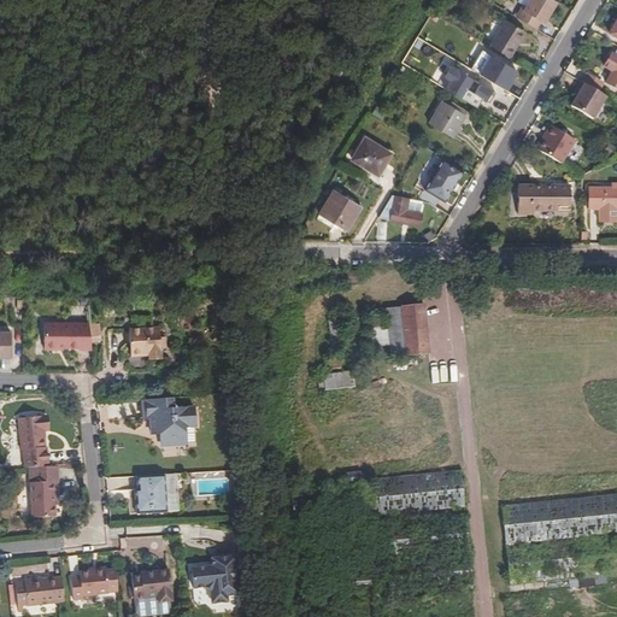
[(544,18),(546,19),(557,4),(551,0),(519,0),(518,4),(523,7),(516,19),(535,30),(540,22),(544,18)]
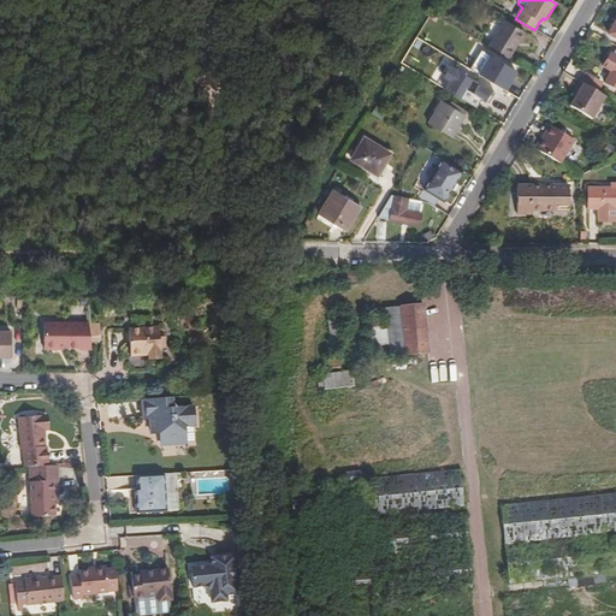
[(489,47),(508,59),(523,34),(504,21),(489,47)]
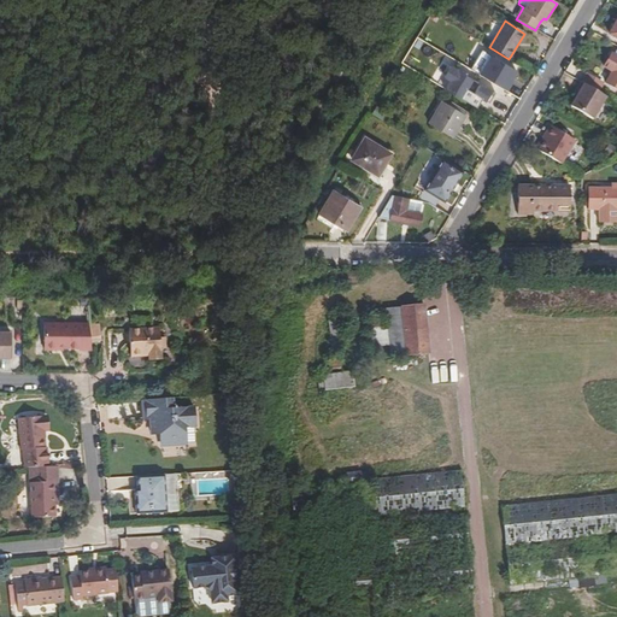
[(438,30),(432,27),(415,56),(421,60),(438,30)]
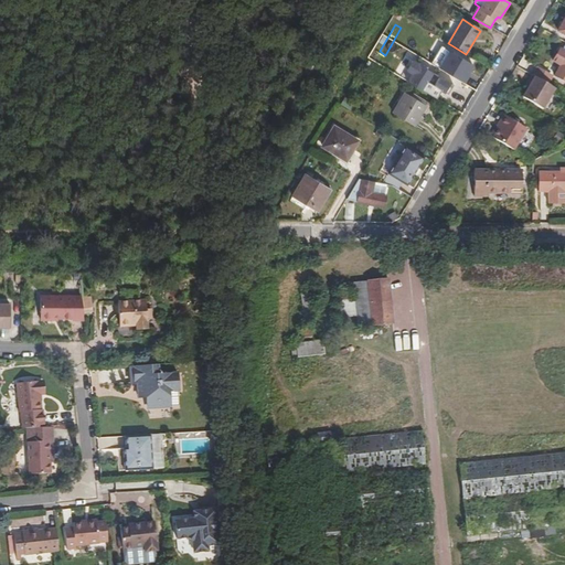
[(564,49),(564,51),(561,50),(553,61),(561,65),(554,76),(564,82),(564,49)]
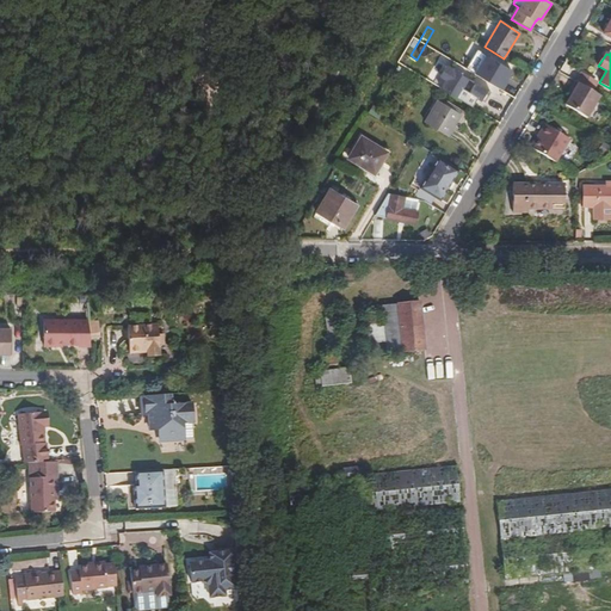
[(492,69),(481,63),(463,92),(474,98),(492,69)]
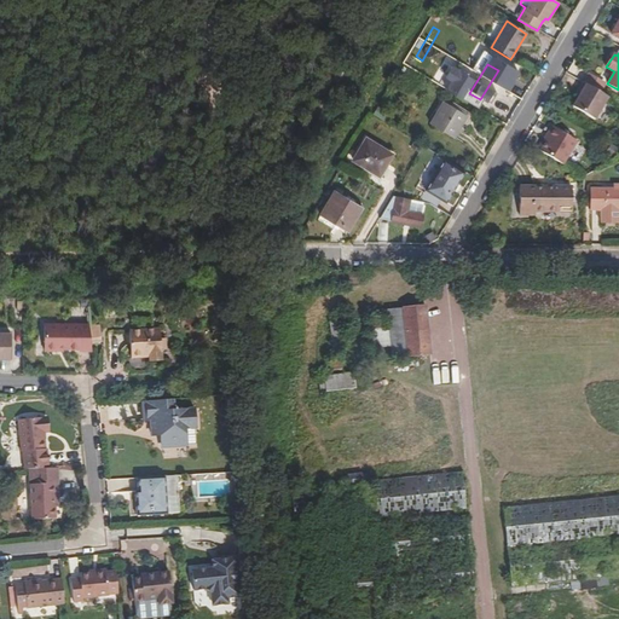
[(414,74),(401,68),(397,76),(408,84),(414,74)]
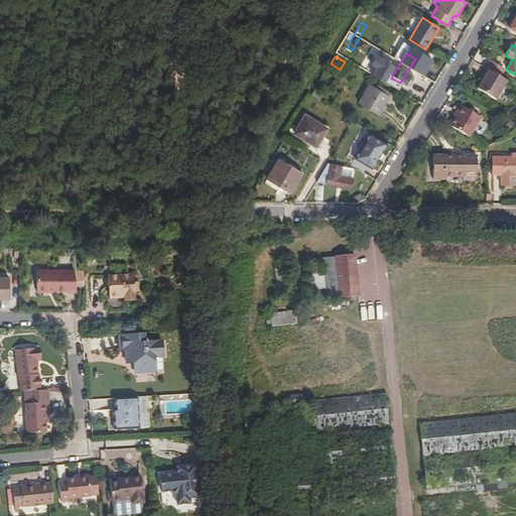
[(496,100),(507,82),(485,68),(481,76),(484,78),(478,89),(496,100)]
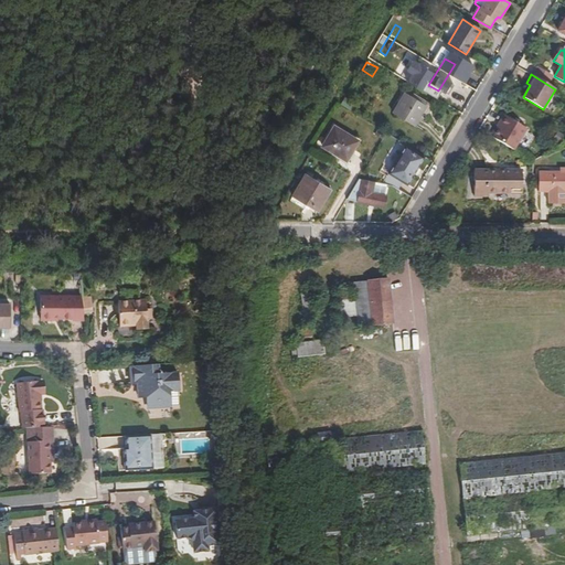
[(393,114),(413,126),(425,106),(423,105),(424,103),(409,94),(408,96),(405,94),(393,114)]
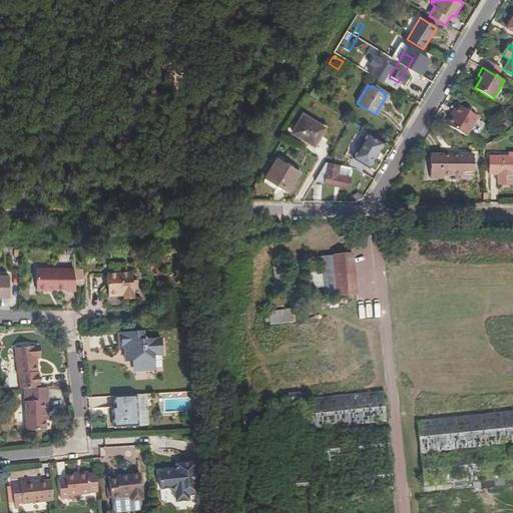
[(454,114),(452,118),(447,125),(466,136),(478,117),(457,104),(452,113),(454,114)]
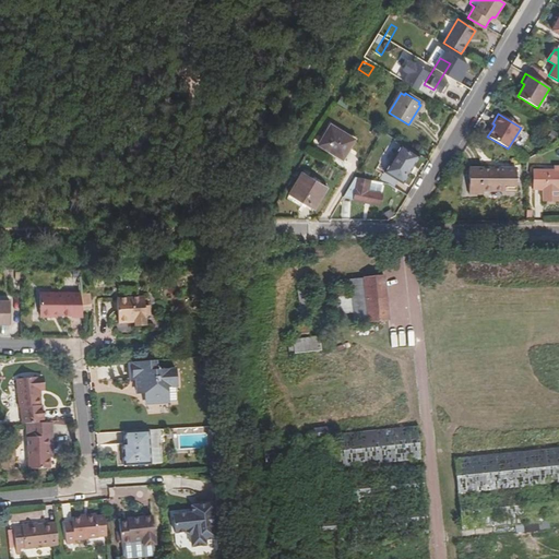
[(353,140),(329,126),(318,145),(342,159),(353,140)]
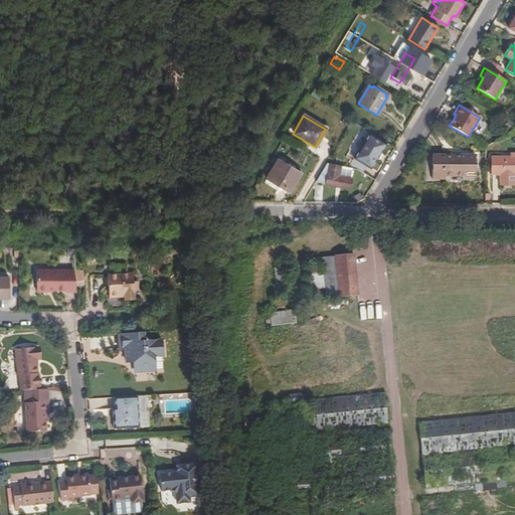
[(508,121),(505,127),(510,131),(514,124),(508,121)]
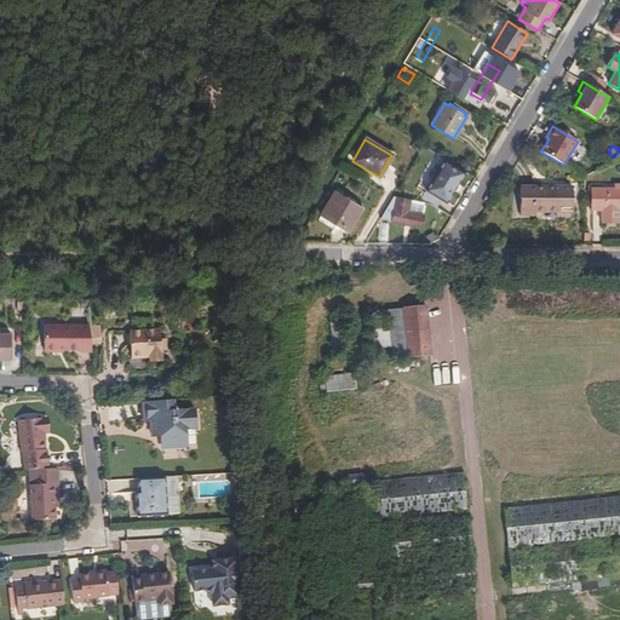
[(465,172),(443,159),(425,190),(447,204),(453,191),(451,190),(455,182),(458,183),(465,172)]
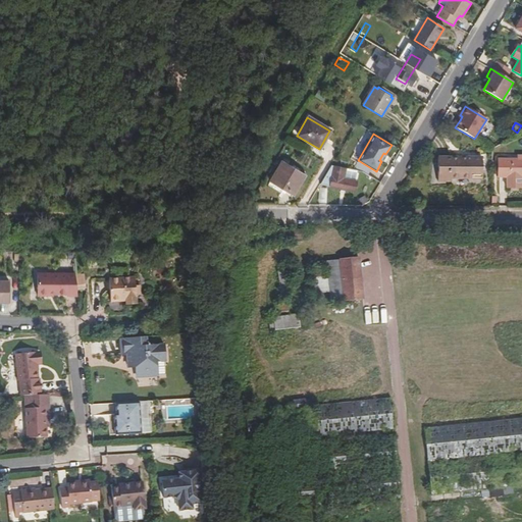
[(449,177),(481,177),(481,157),(436,157),(436,172),(439,172),(442,180),(449,180),(449,177)]
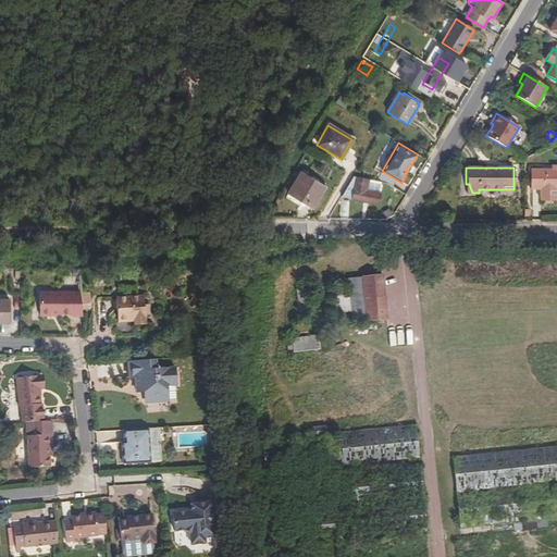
[(556,170),(532,171),(531,189),(556,188),(556,170)]
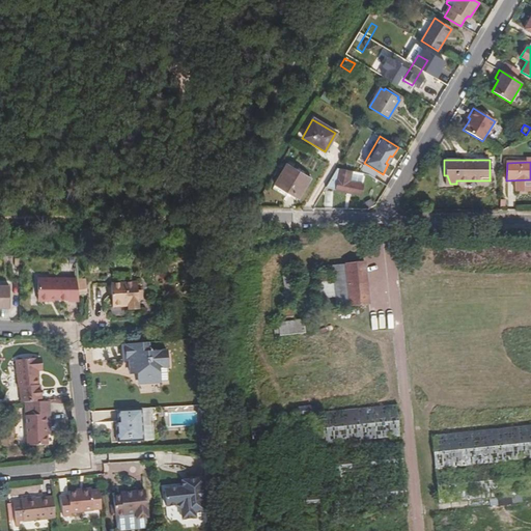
[(309,178),(286,165),(275,186),(298,199),(309,178)]
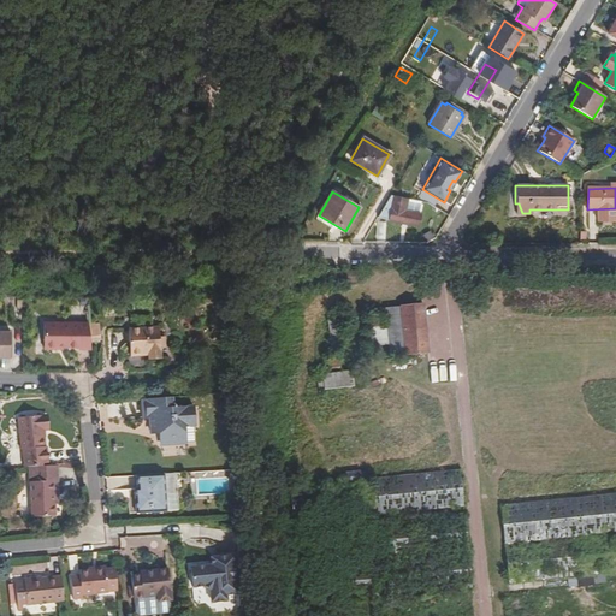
[(422,203),(390,196),(377,217),(418,225),(422,203)]
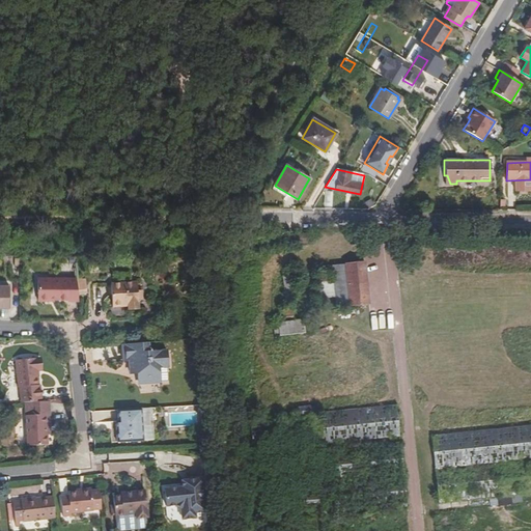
[(249,234),(233,234),(233,245),(249,245),(249,234)]
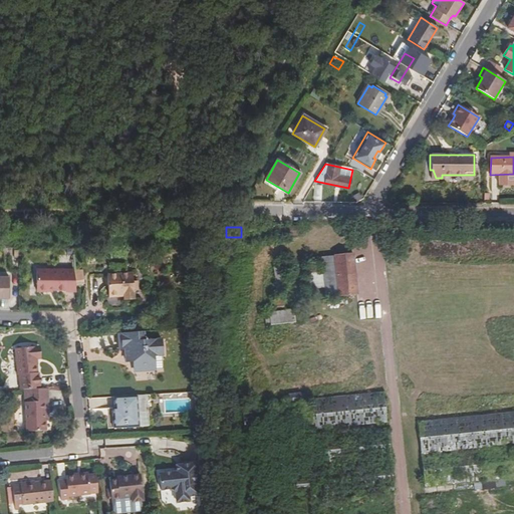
[(223,238),(214,230),(211,235),(219,242),(223,238)]
